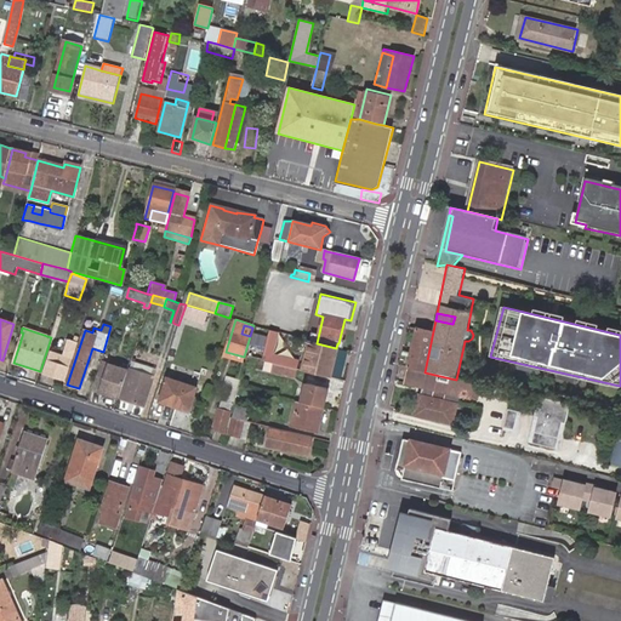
[(483,385),(456,380),(425,372),(433,331),(419,329),(409,371),(405,382),(423,387),(421,396),(416,414),(453,423),(456,409),(476,414),(477,408),(478,405),(465,402),(466,397),(479,400),(483,385)]
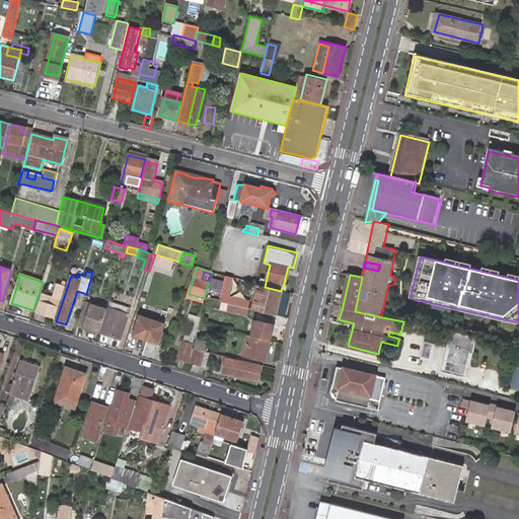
[(53,317),(65,283),(61,281),(60,284),(57,284),(52,298),(43,295),(36,312),(53,317)]
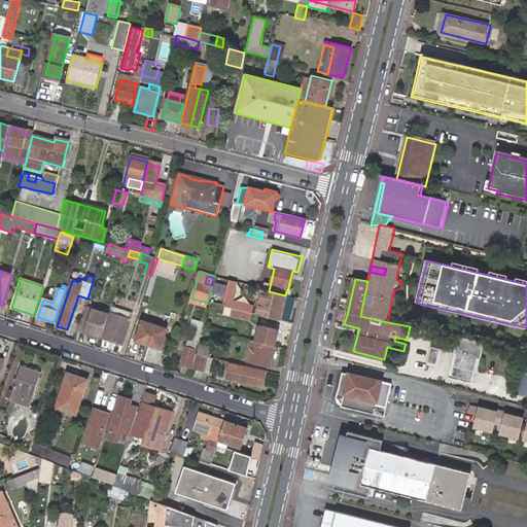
[(286,296),(261,290),(255,315),(280,321),(286,296)]
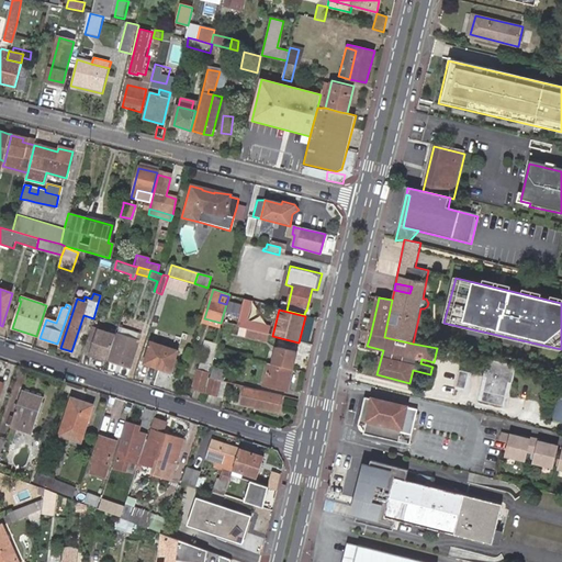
[(120,326),(110,361),(131,368),(138,340),(141,340),(143,333),(120,326)]
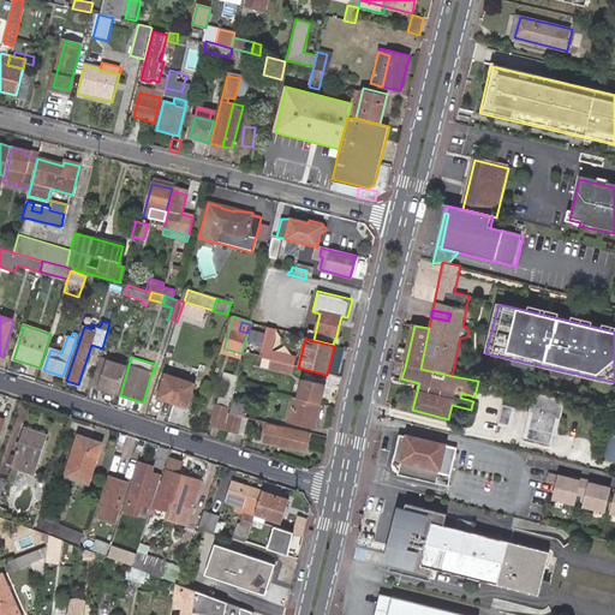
[(126,368),(100,359),(91,386),(118,394),(126,368)]
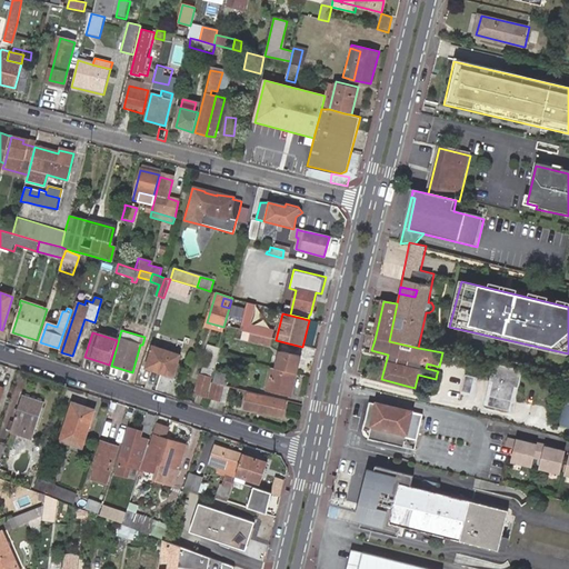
[(250,333),(242,332),(241,339),(249,341),(271,347),(272,339),(250,333)]
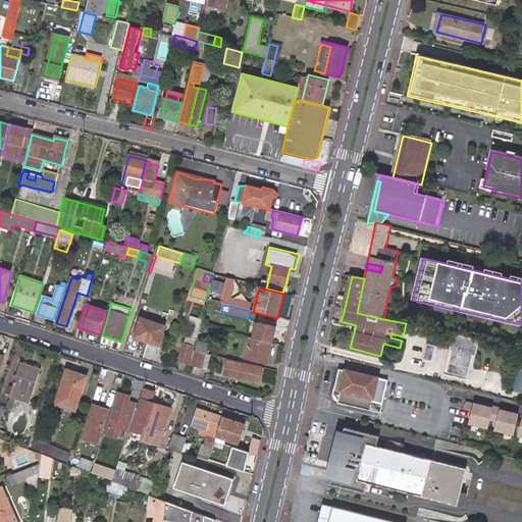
[(189,335),(197,337),(200,325),(201,319),(190,316),(188,323),(192,324),(189,335)]
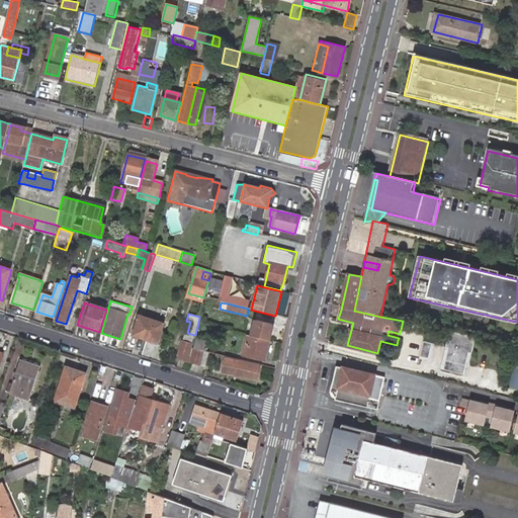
[(163,323),(140,316),(134,336),(157,343),(163,323)]
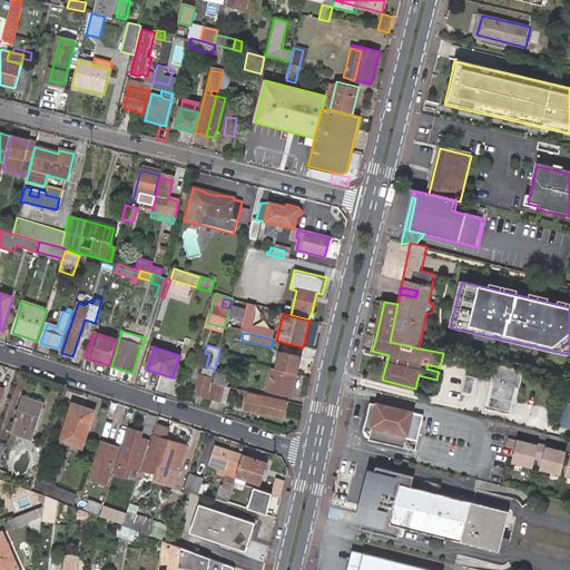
[(277,370),(296,374),(301,357),(281,353),(277,370)]
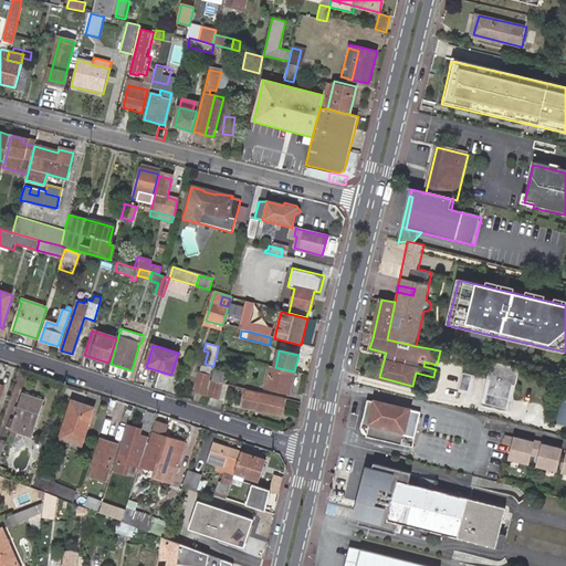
[(512,398),(519,370),(491,363),(486,380),(490,381),(483,405),(505,410),(509,397),(512,398)]
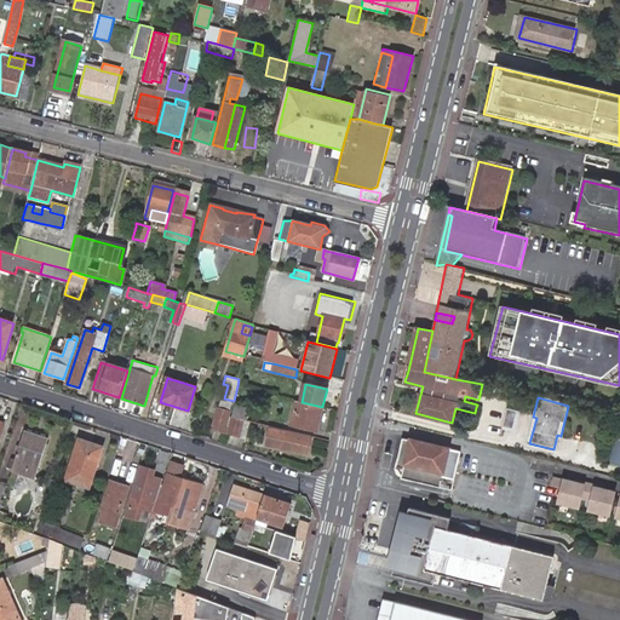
[(317,431),(322,407),(302,402),(298,401),(291,425),(317,431)]
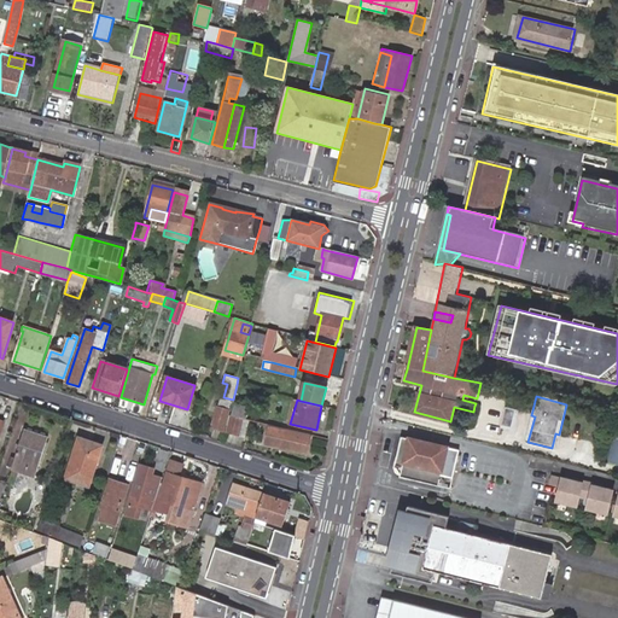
[(222,430),(231,404),(220,401),(213,426),(222,430)]
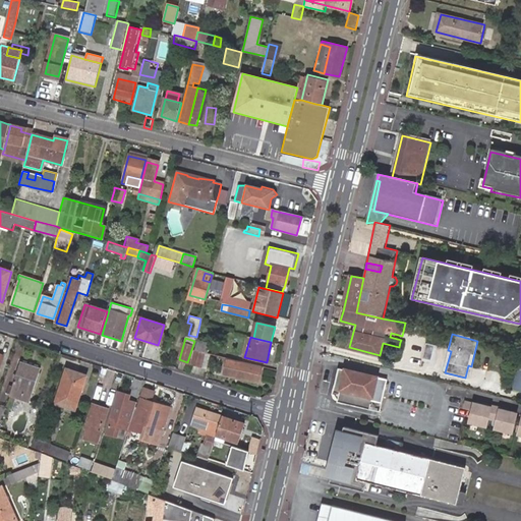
[(195,340),(193,349),(195,350),(199,351),(205,352),(209,353),(211,344),(195,340)]
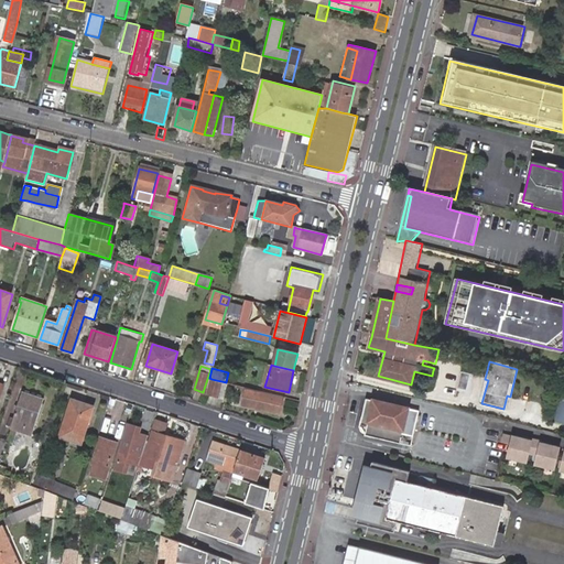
[(470,375),(462,372),(457,389),(466,391),(470,375)]
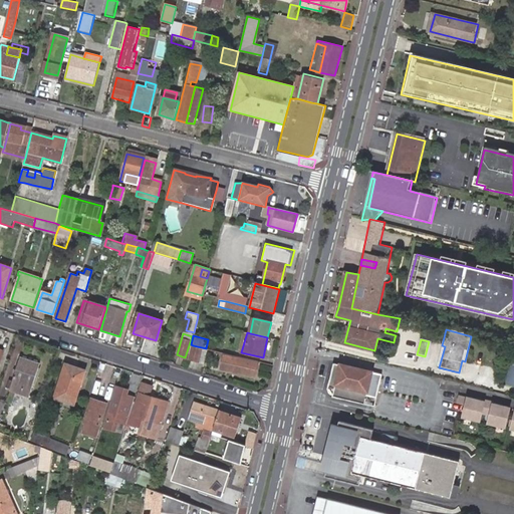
[(197,346),(193,345),(190,360),(199,362),(199,360),(199,359),(202,347),(197,346)]
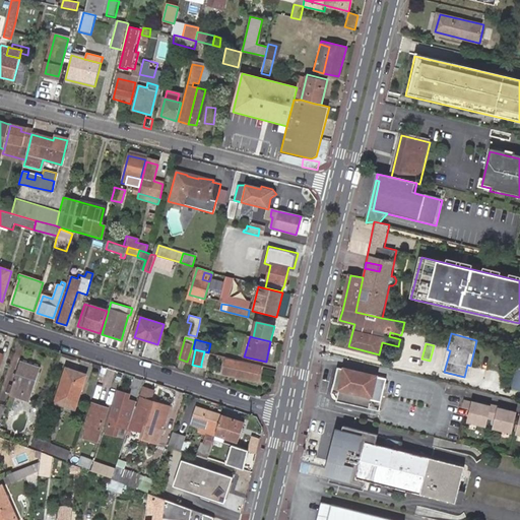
[(209,352),(208,352),(204,351),(201,364),(201,365),(206,366),(209,352)]
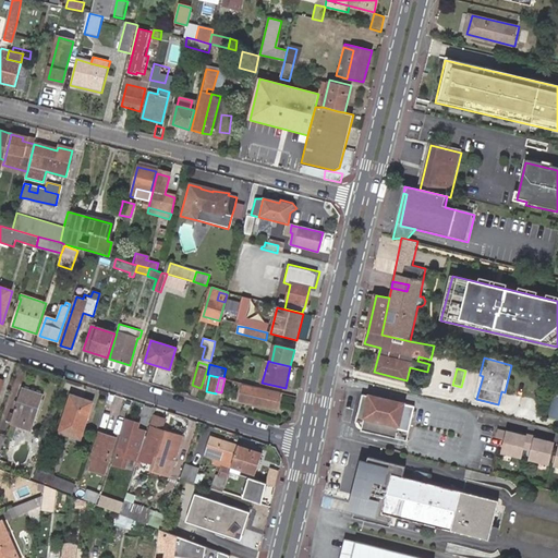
[(277,408),(281,392),(245,384),(242,399),(277,408)]
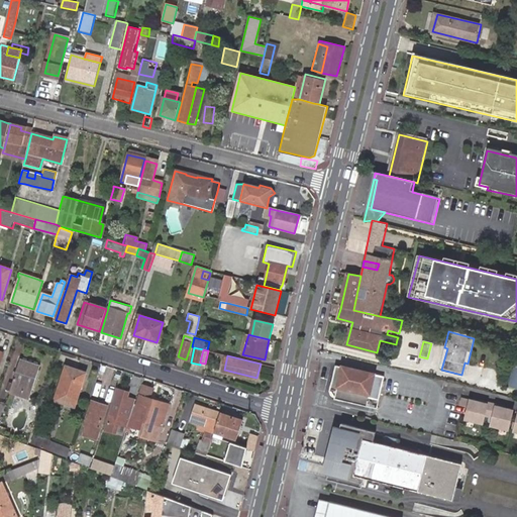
[(40,366),(20,359),(9,392),(28,398),(40,366)]
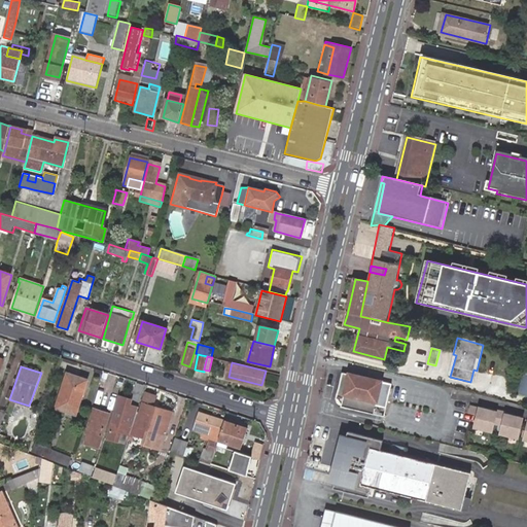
[(511,393),(524,396),(526,385),(526,369),(517,366),(511,393)]
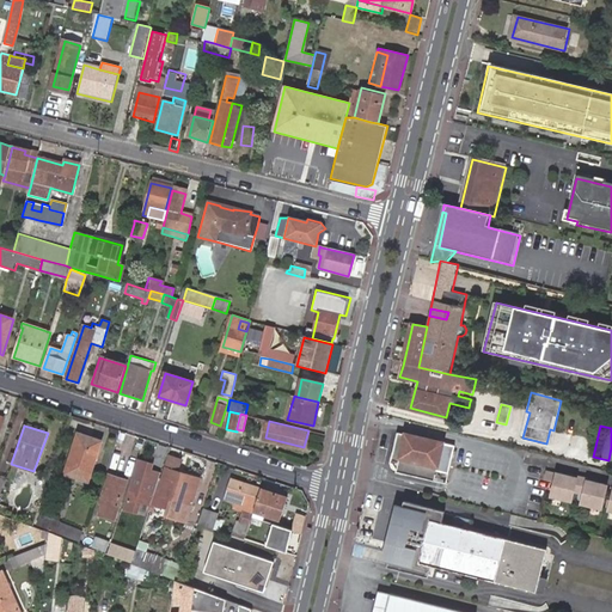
[(104,441),(77,433),(63,469),(91,477),(104,441)]
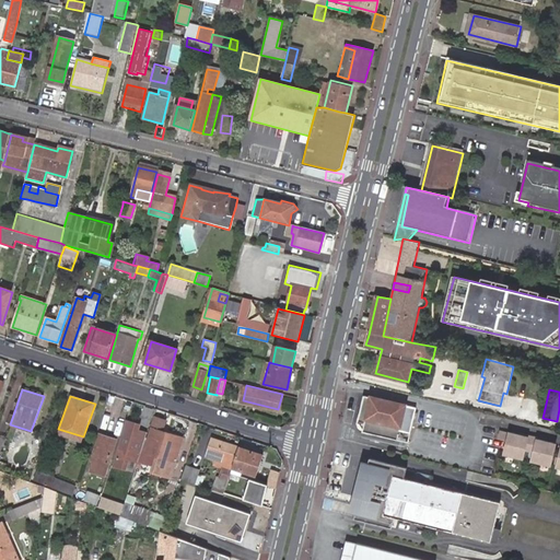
[(363,434),(395,442),(398,432),(410,435),(416,410),(362,397),(356,426),(357,430),(363,434)]
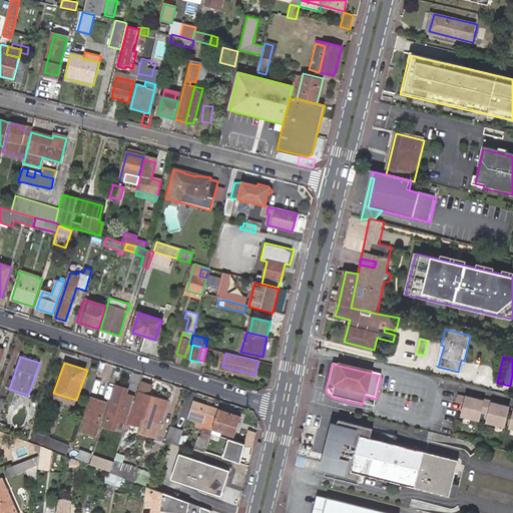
[(136,404),(133,403),(126,423),(138,427),(136,433),(156,439),(161,424),(168,403),(149,396),(152,386),(143,383),(136,404)]
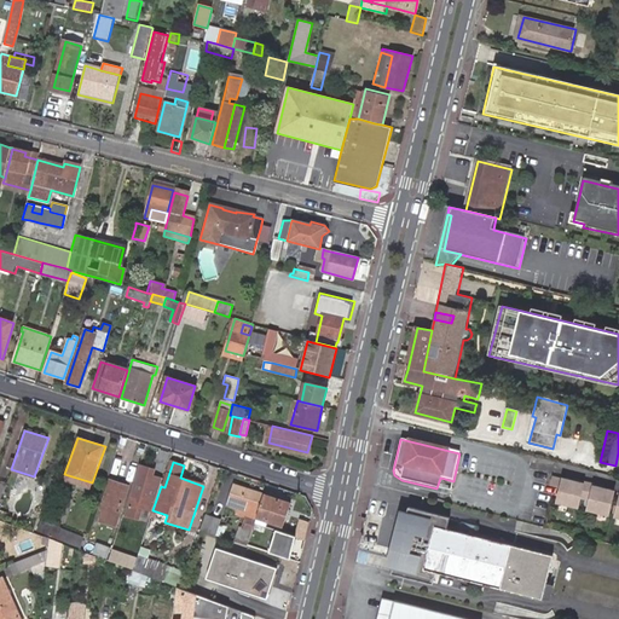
[(152,473),(140,469),(126,512),(131,513),(129,516),(134,518),(136,514),(139,505),(140,507),(152,473)]
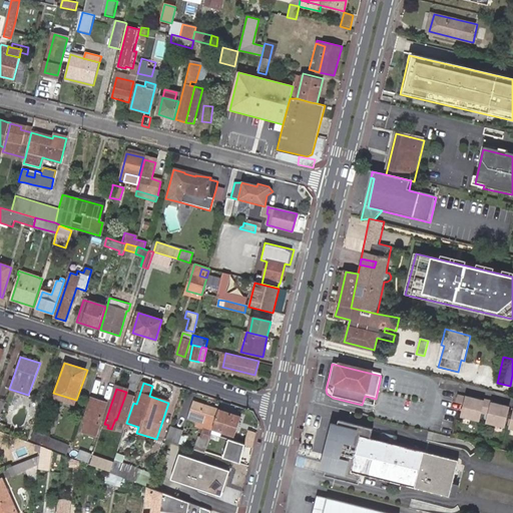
[(365,396),(362,405),(373,408),(376,399),(365,396)]
